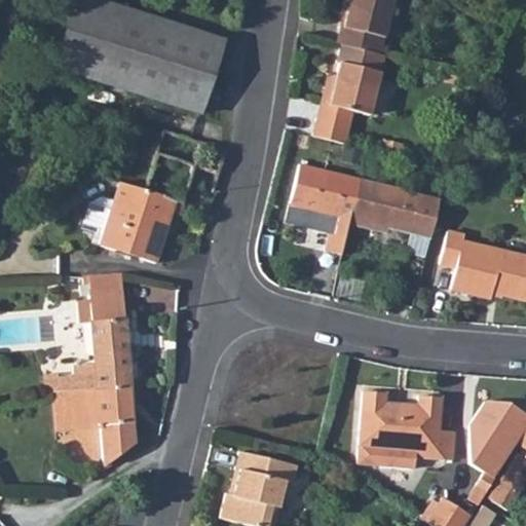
[(94,0),(72,0),(50,67),(105,85),(198,115),(221,41),(94,0)]
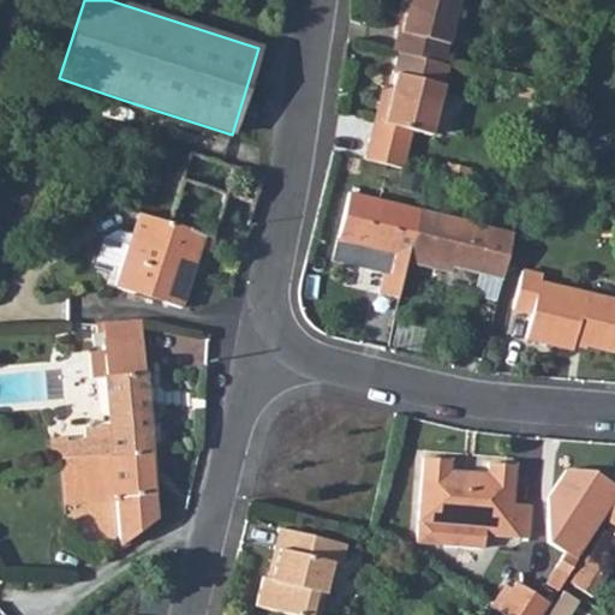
[(398,29),(393,52),(398,53),(445,63),(457,0),(412,0),(412,3),(406,30),(398,29)]
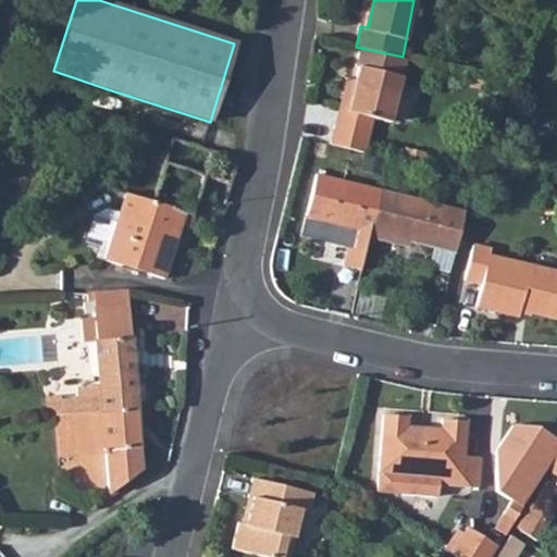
[(403,57),(360,48),(355,69),(359,70),(348,110),(339,108),(331,146),(364,155),(373,121),(391,125),(407,58),(403,57)]
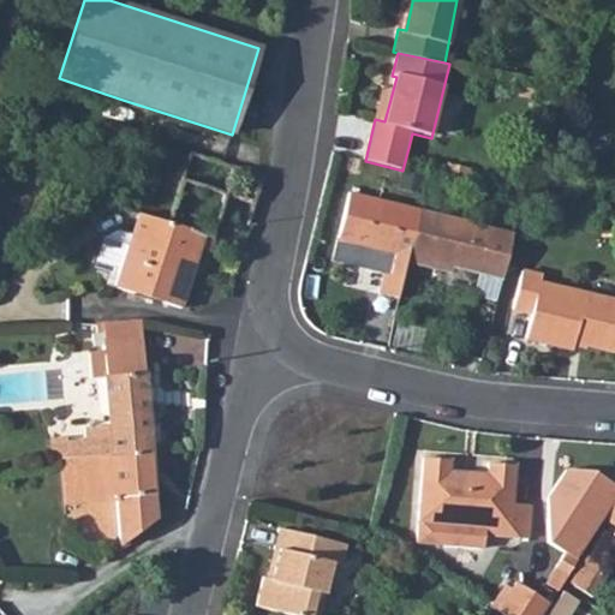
[(189,156),(166,226),(210,239),(224,196),(239,201),(237,210),(248,214),(256,175),(189,156)]
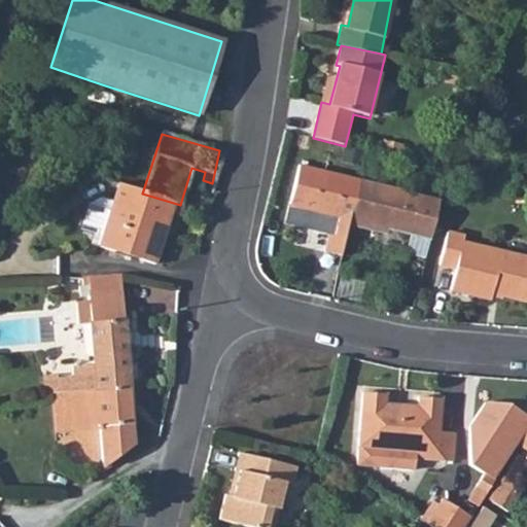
[(337,217),(334,232),(347,235),(349,224),(357,182),(297,169),(289,205),(337,217)]
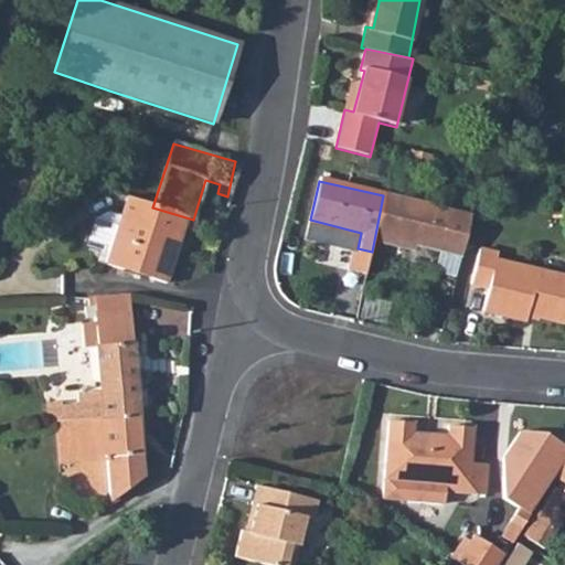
[(383,195),(374,241),(387,244),(391,238),(408,243),(436,251),(447,211),(413,204),(408,201),(383,195)]
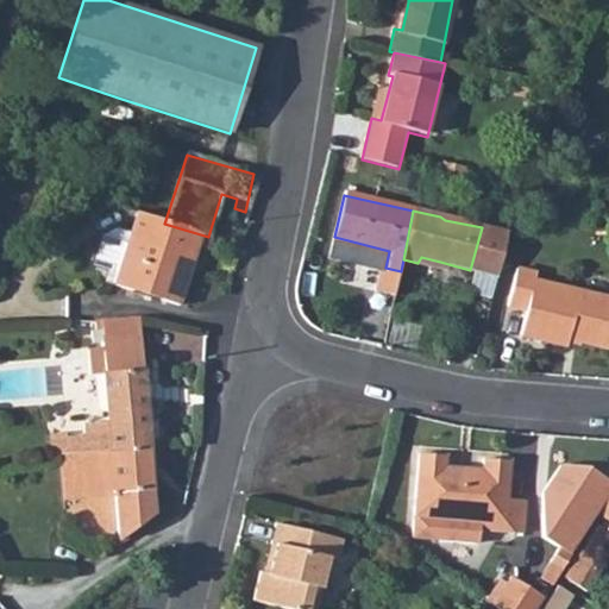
[(118,271),(113,283),(130,290),(176,305),(198,245),(205,248),(208,237),(164,224),(136,214),(131,233),(129,242),(118,271)]
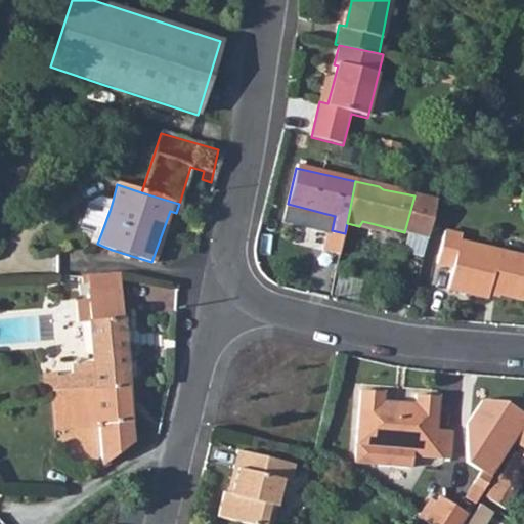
[(415,195),(404,232),(428,237),(437,201),(415,195)]
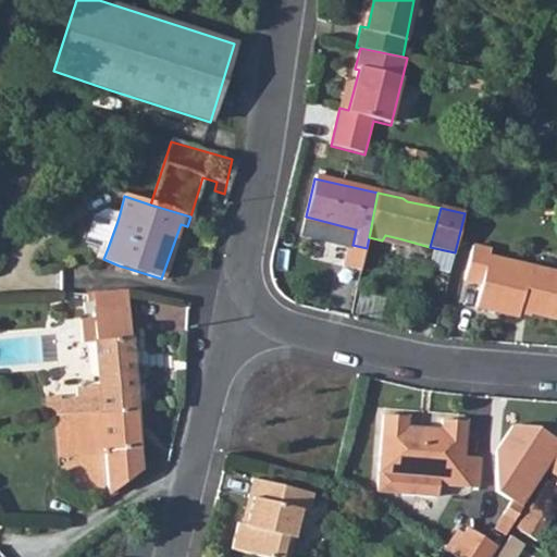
[(84,240),(108,248),(118,221),(120,213),(104,209),(93,215),(84,240)]
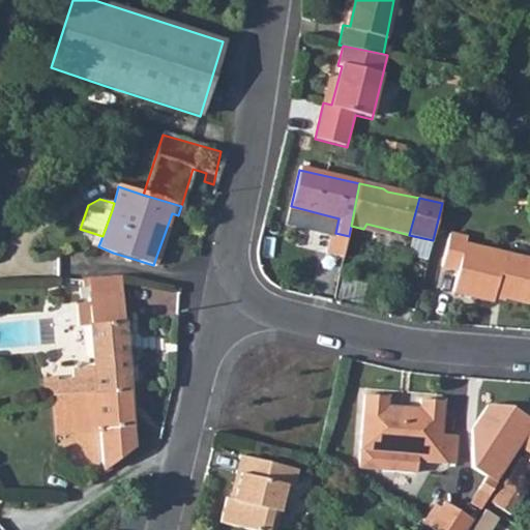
[(335,233),(328,258),(344,261),(349,236),(335,233)]
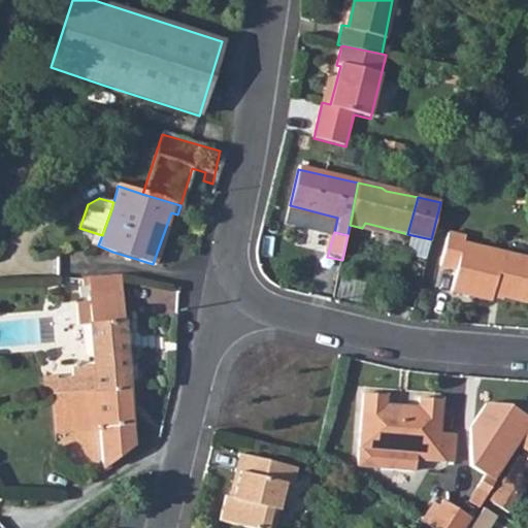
[(450,232),(441,267),(458,269),(453,292),(492,300),(493,294),(527,300),(527,258),(518,256),(496,252),(466,244),(467,237),(450,232)]
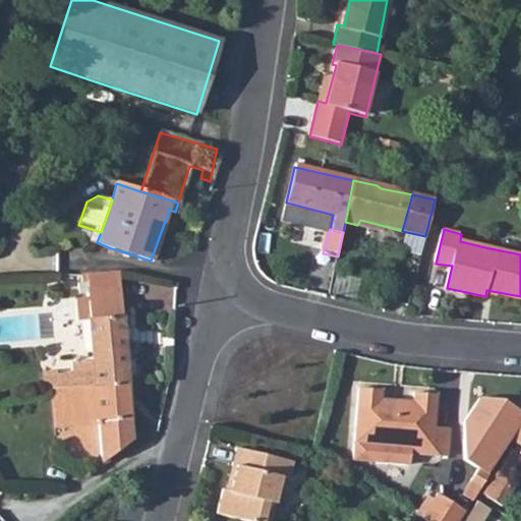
[(76,299),(78,321),(91,319),(119,317),(115,273),(81,274),(81,282),(89,283),(89,299),(76,299)]
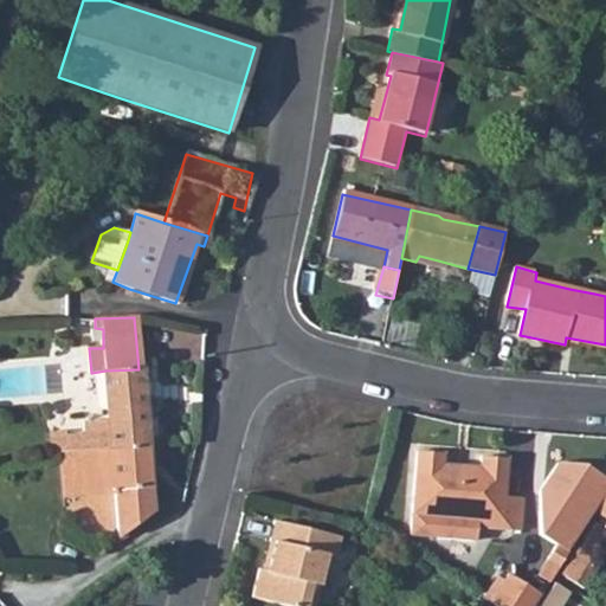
[(139,369),(105,371),(109,413),(111,450),(146,447),(139,369)]
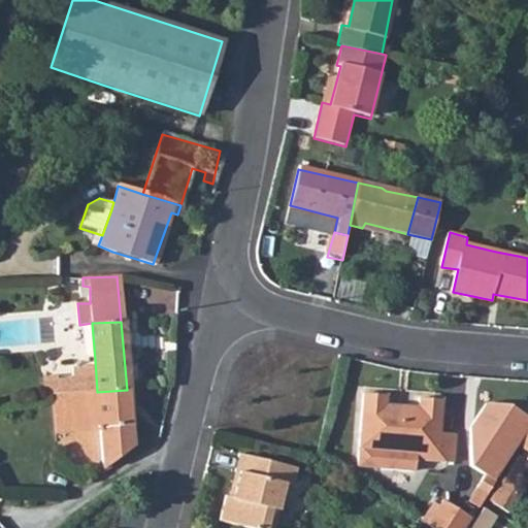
[(74,394),(55,396),(59,435),(78,433),(100,430),(102,461),(103,472),(132,449),(127,390),(97,392),(74,394)]
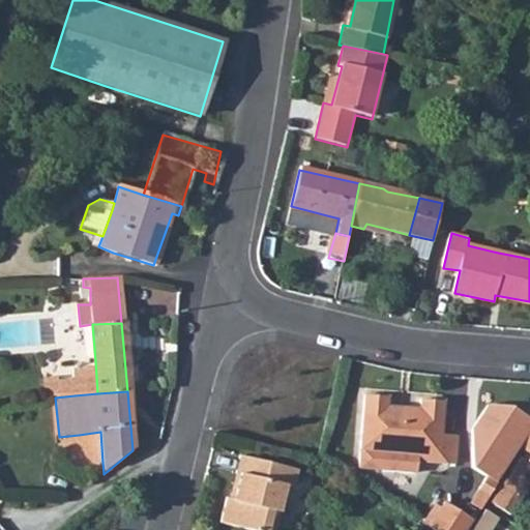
[(361,449),(359,469),(416,474),(417,463),(451,465),(453,436),(438,435),(441,402),(420,401),(419,409),(385,406),(386,396),(365,395),(361,449)]
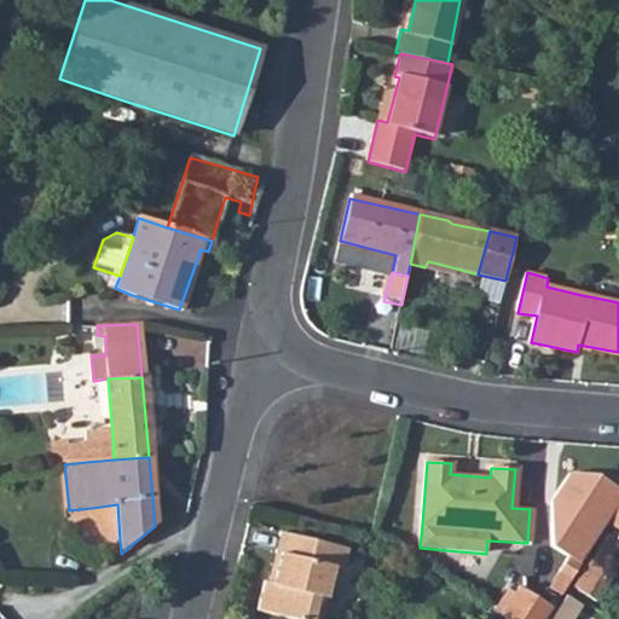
[(583,560),(606,521),(618,501),(618,482),(599,470),(573,468),(559,492),(551,539),(571,551),(583,560)]
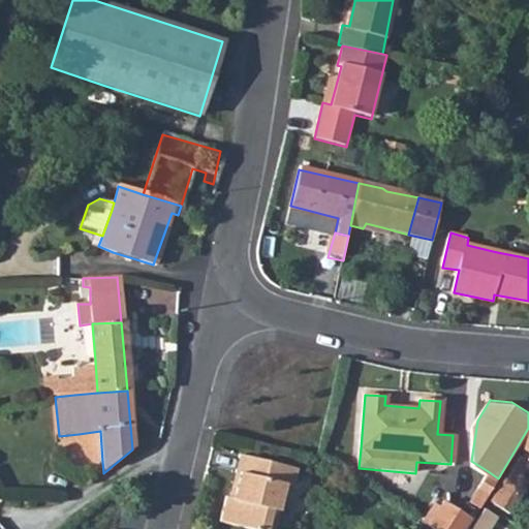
[(528,428),(518,445),(528,453),(528,428)]
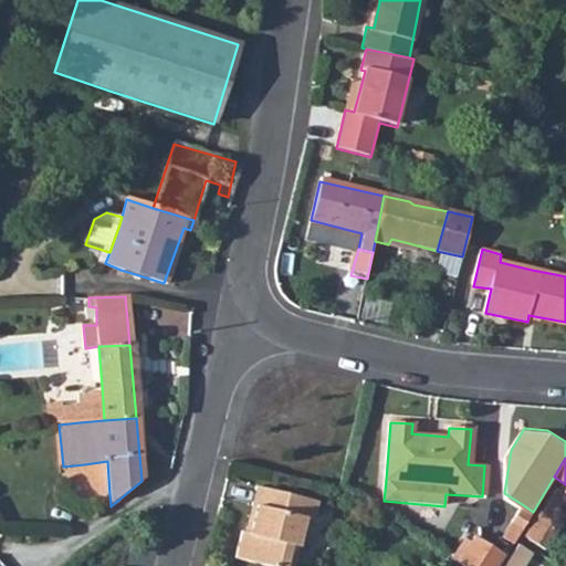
[(245,530),(239,556),(251,559),(276,564),(283,565),(295,565),(297,561),(310,515),(315,516),(320,499),(284,491),(260,485),(255,501),(262,505),(254,531),(245,530)]
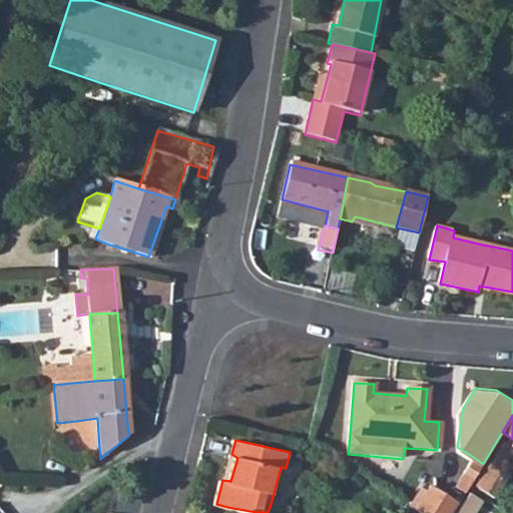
[(467,489),(483,464),(473,457),(457,483),(467,489)]
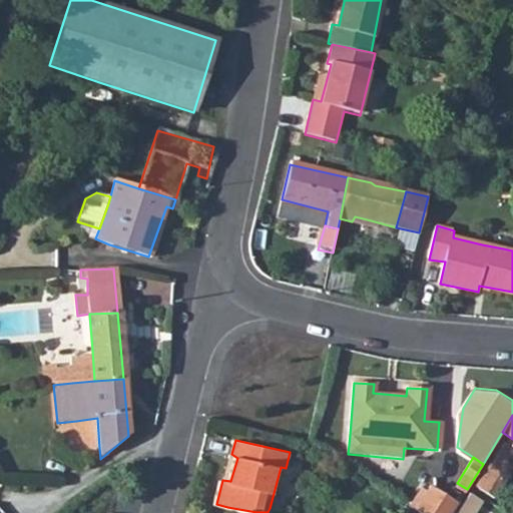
[(430,484),(415,509),(421,512),(450,512),(458,501),(430,484)]
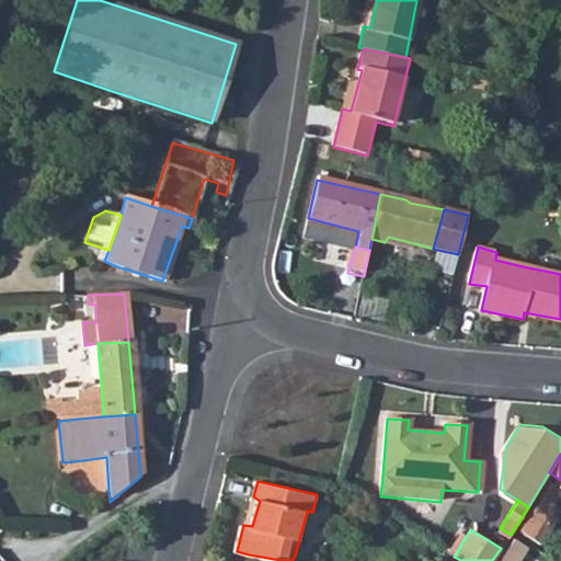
[(508,545),(497,560),(515,560),(522,552),(508,545)]
